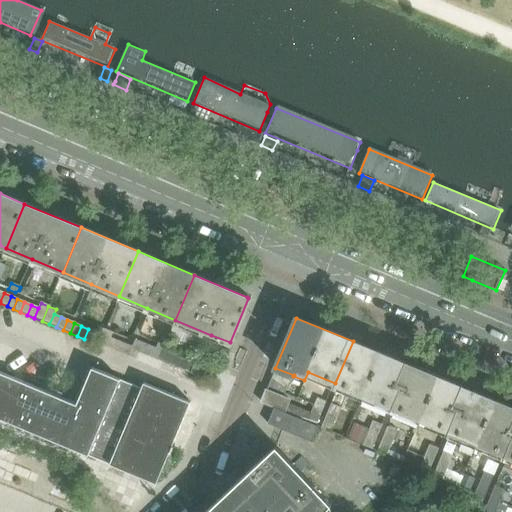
[(99,345),(105,330),(98,327),(95,332),(91,341),(99,345)]
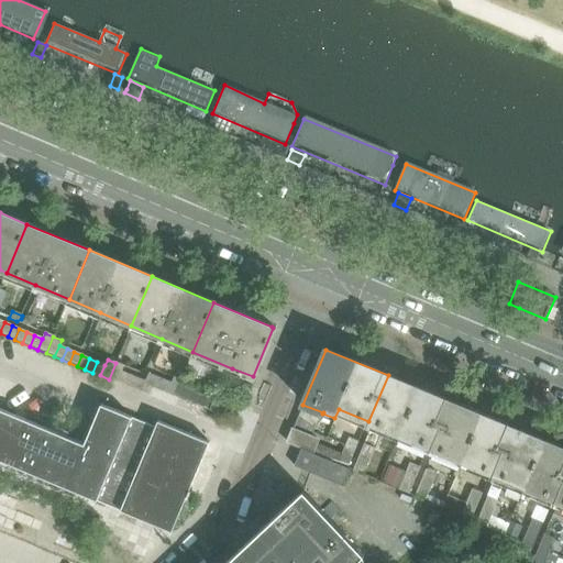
[(100,375),(105,365),(97,362),(92,373),(100,375)]
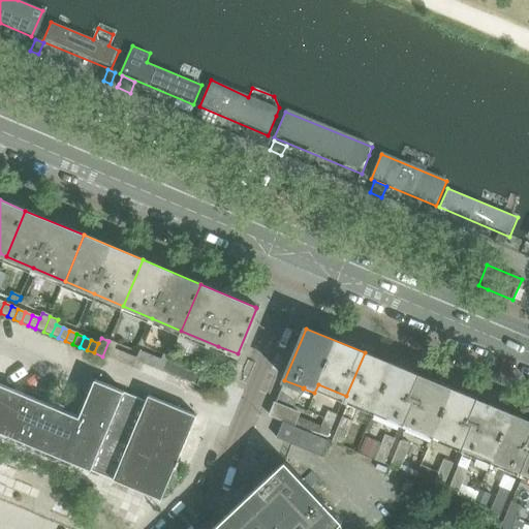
[(110,360),(114,349),(117,344),(110,341),(109,341),(102,356),(103,356),(110,360)]
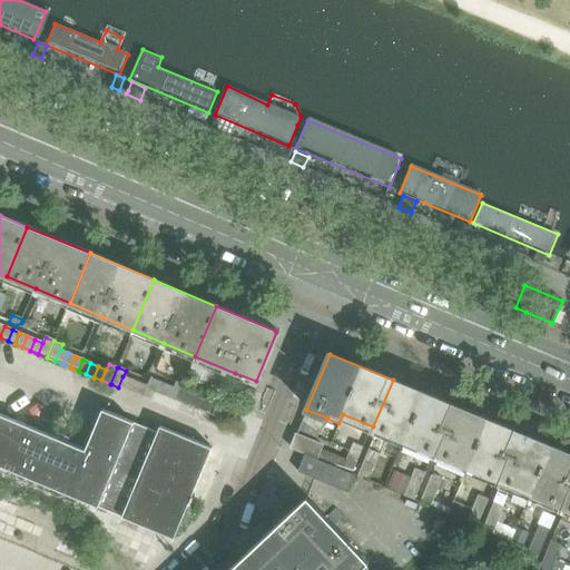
[(127,391),(131,380),(123,376),(118,387),(127,391)]
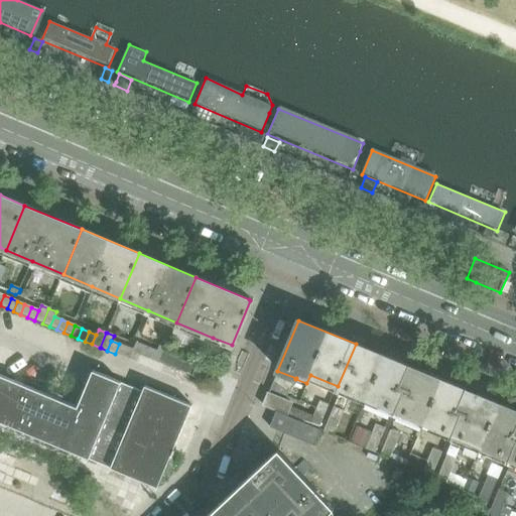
[(203,353),(207,344),(202,342),(198,351),(203,353)]
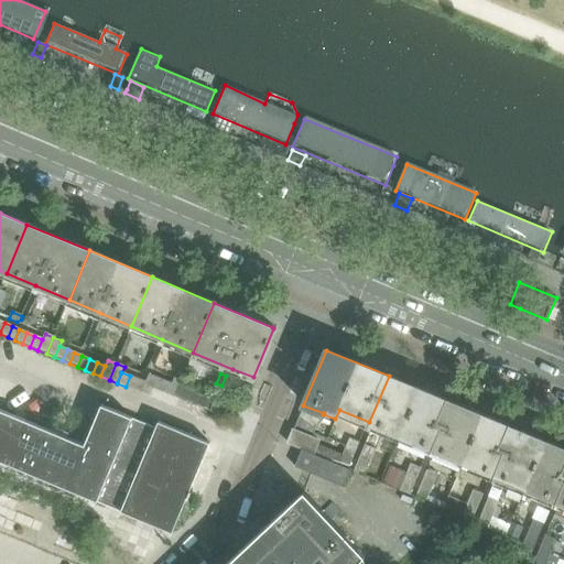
[(152,388),(156,378),(149,375),(145,382),(145,384),(152,388)]
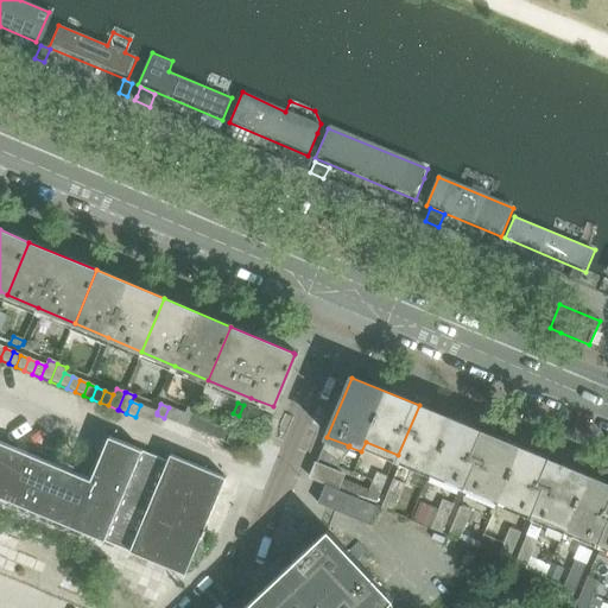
[(144,420),(149,409),(140,405),(135,417),(144,420)]
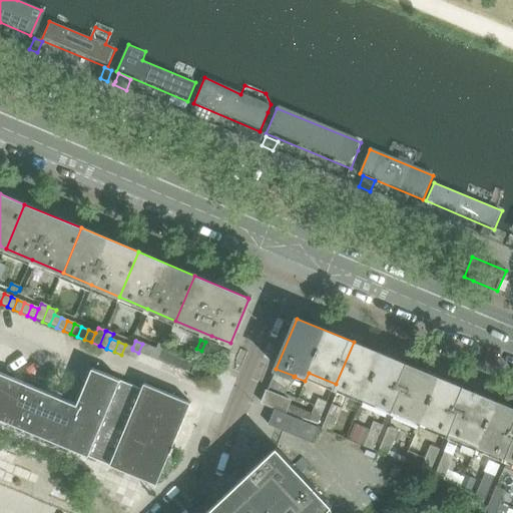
[(393,408),(410,366),(354,342),(336,384),(393,408)]
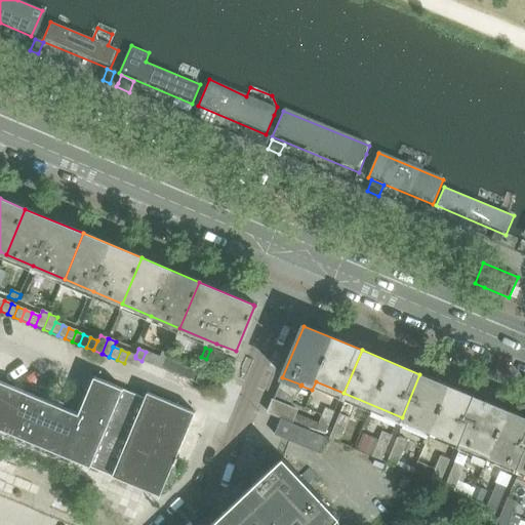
[(149,364),(153,355),(146,352),(142,361),(149,364)]
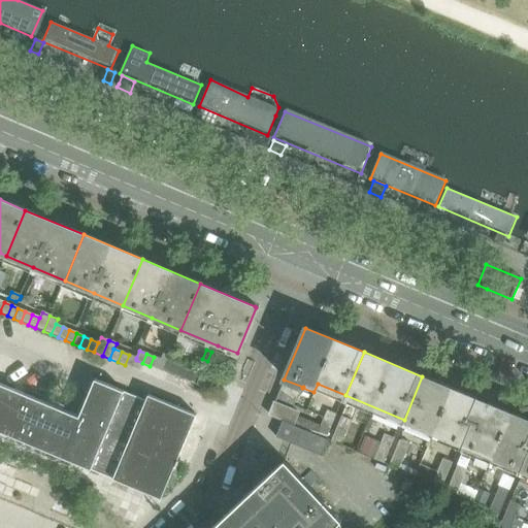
[(163,372),(169,357),(163,354),(161,359),(157,369),(163,372)]
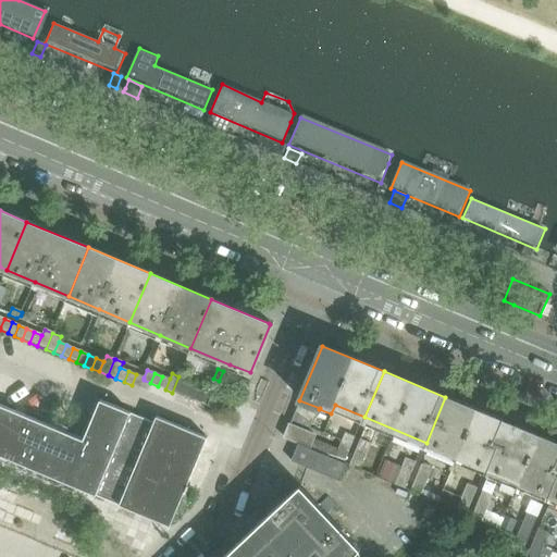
[(139,388),(144,380),(144,378),(141,376),(136,374),(132,385),(137,387),(139,388)]
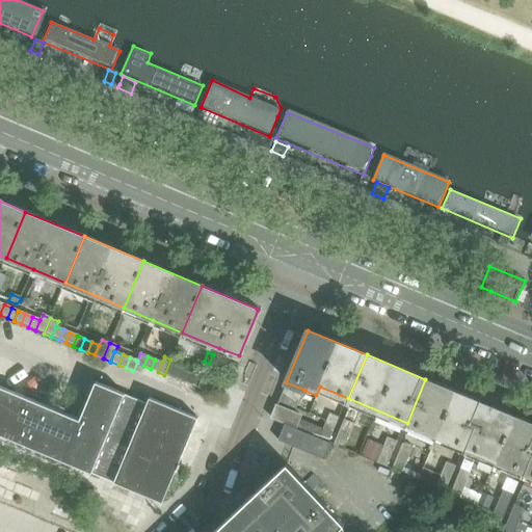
[(200,371),(204,362),(194,357),(190,368),(200,371)]
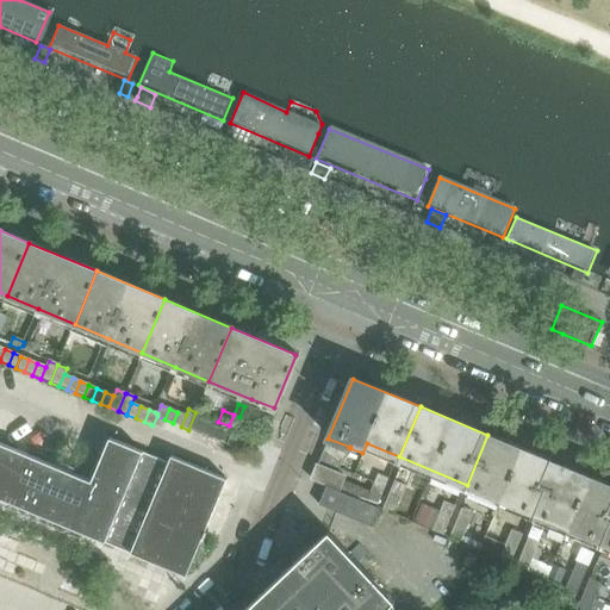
[(181,427),(186,415),(178,412),(173,423),(181,427)]
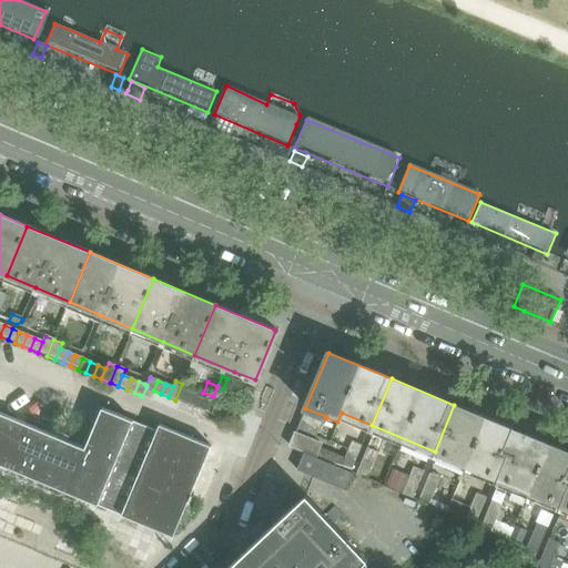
[(183,403),(188,393),(190,387),(182,384),(175,401),(183,403)]
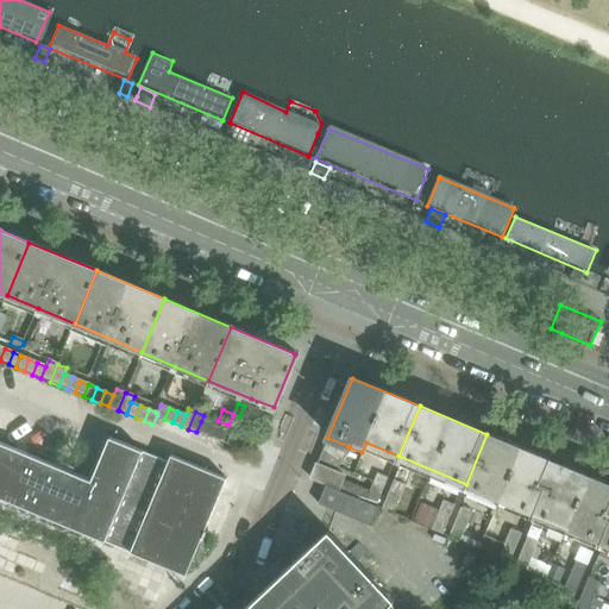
[(202,435),(207,424),(201,421),(196,432),(202,435)]
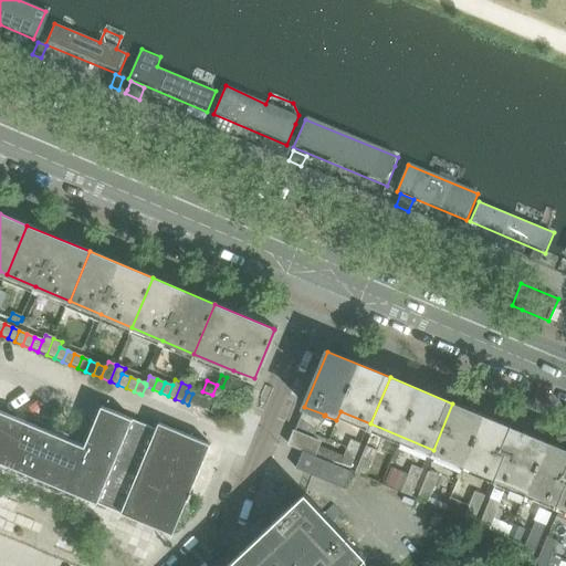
[(194,407),(198,396),(192,394),(188,405),(194,407)]
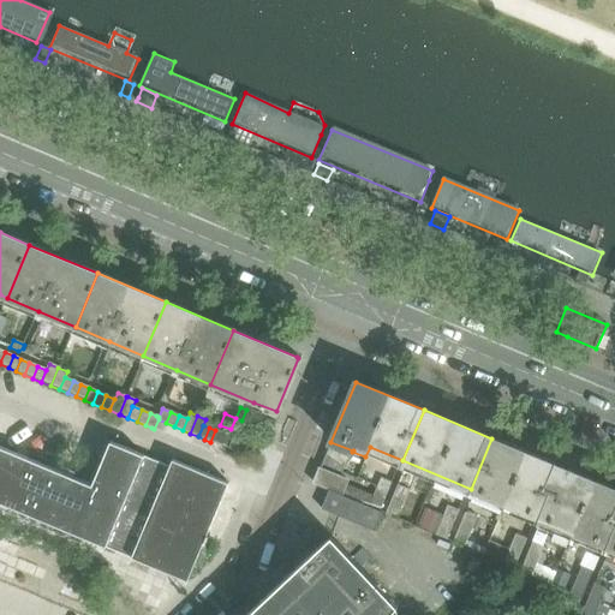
[(216,445),(221,433),(215,430),(210,442),(216,445)]
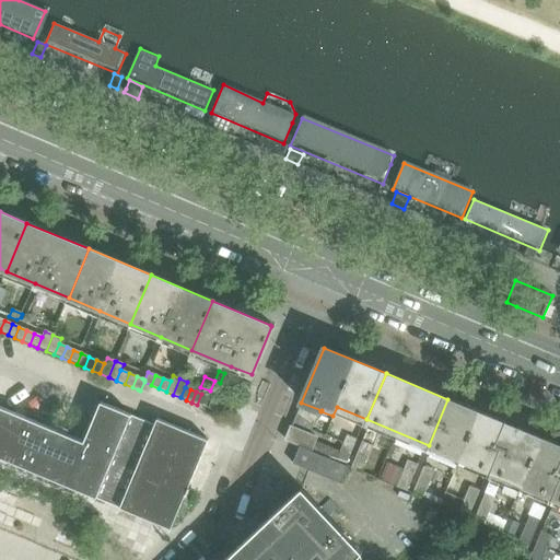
[(202,407),(207,396),(201,394),(197,405),(202,407)]
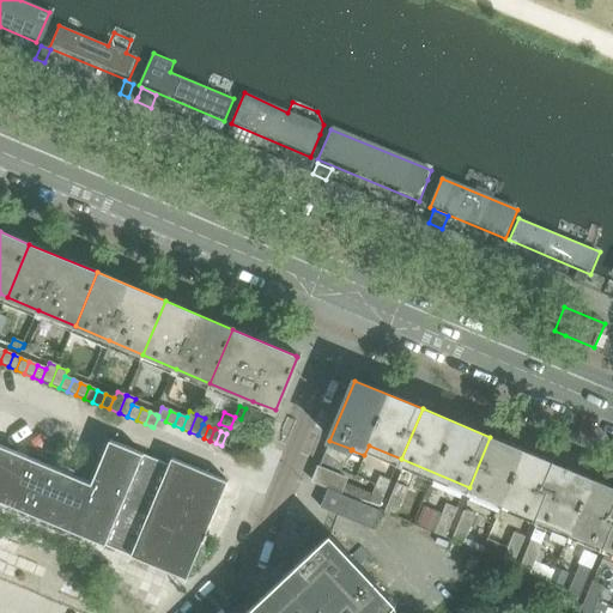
[(228,448),(232,436),(228,434),(226,434),(222,445),(228,448)]
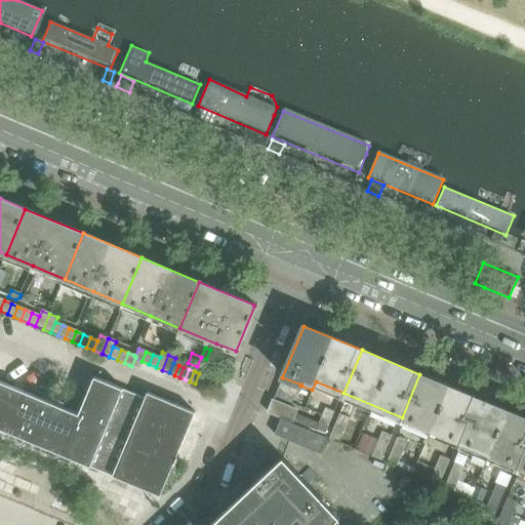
[(460,442),(479,399),(419,374),(402,417),(460,442)]
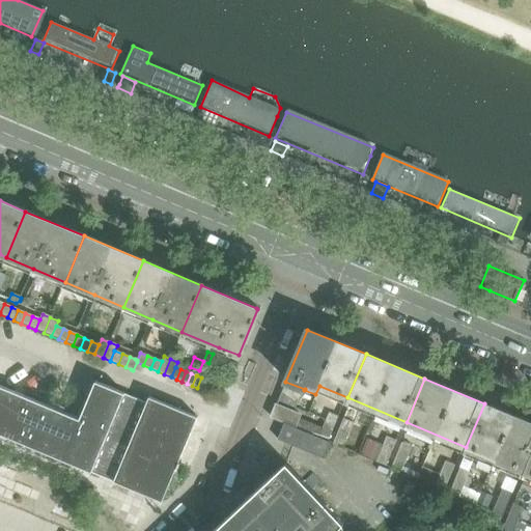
[(0,530),(0,434),(162,502),(197,418),(148,397),(146,403),(94,382),(79,420),(0,386),(0,530)]
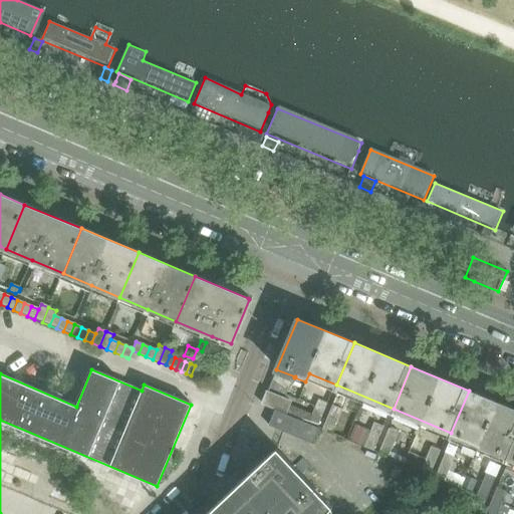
[(284,399),(289,388),(272,380),(268,392),(284,399)]
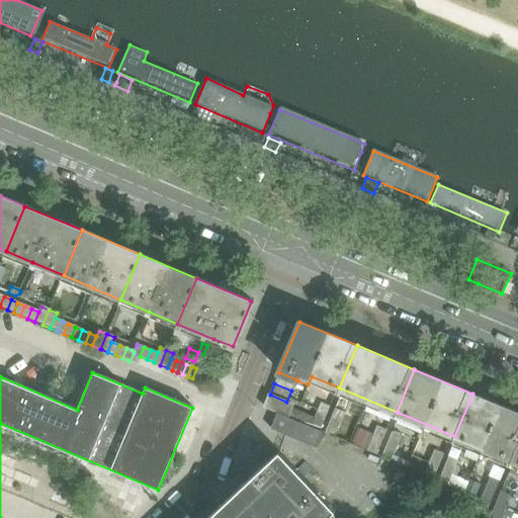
[(511,459),(517,442),(517,413),(472,394),(454,436),(511,459)]
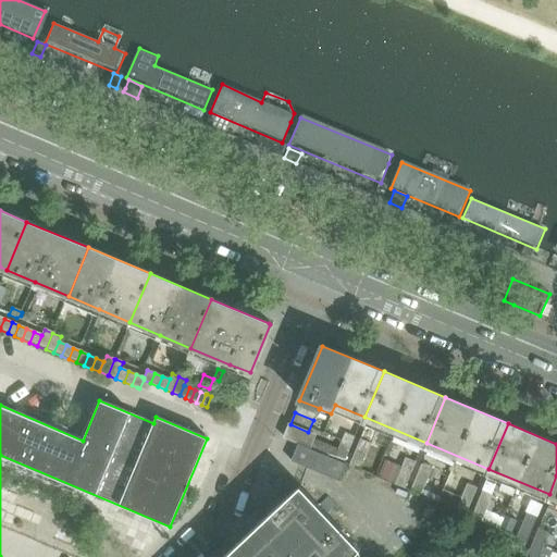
[(308,432),(291,424),(288,424),(283,438),(297,445),(310,450),(310,449),(314,440),(317,435),(308,432)]
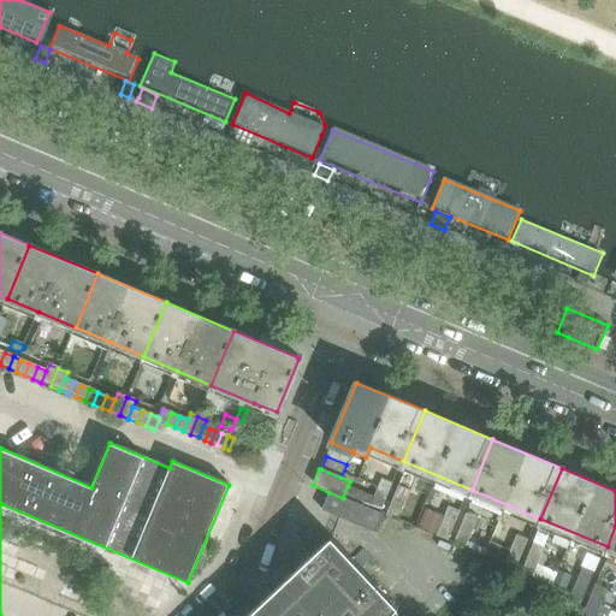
[(381,479),(378,486),(390,491),(392,484),(381,479)]
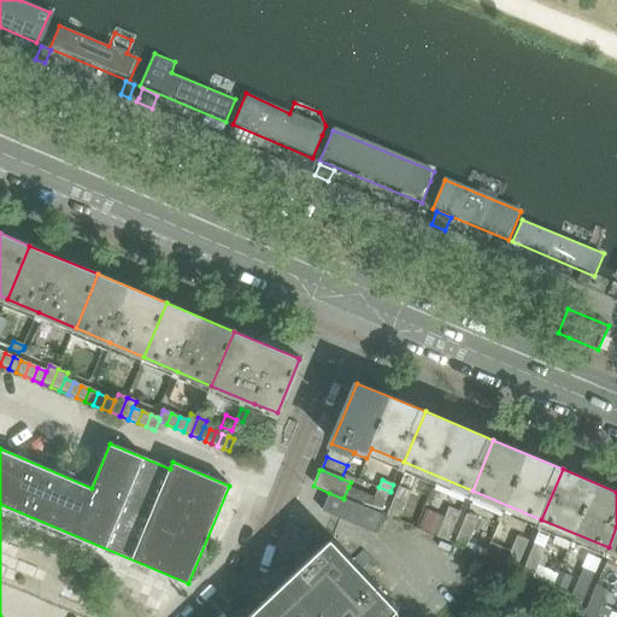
[(348,487),(344,498),(351,501),(354,491),(348,487)]
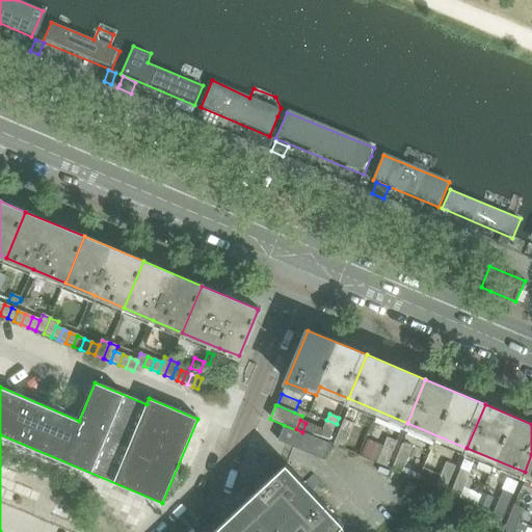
[(334,430),(337,424),(326,420),(326,422),(324,426),(334,430)]
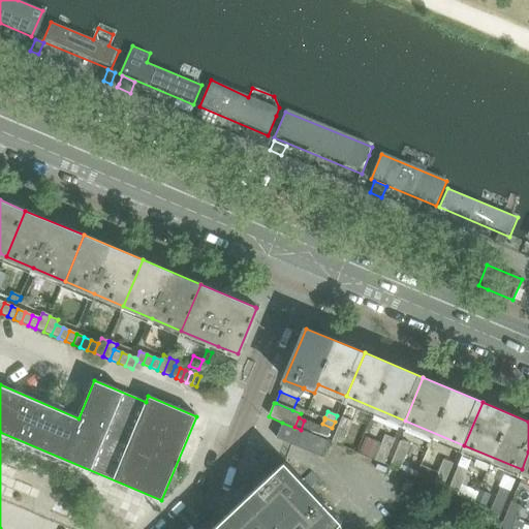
[(351,422),(342,417),(339,424),(349,428),(351,422)]
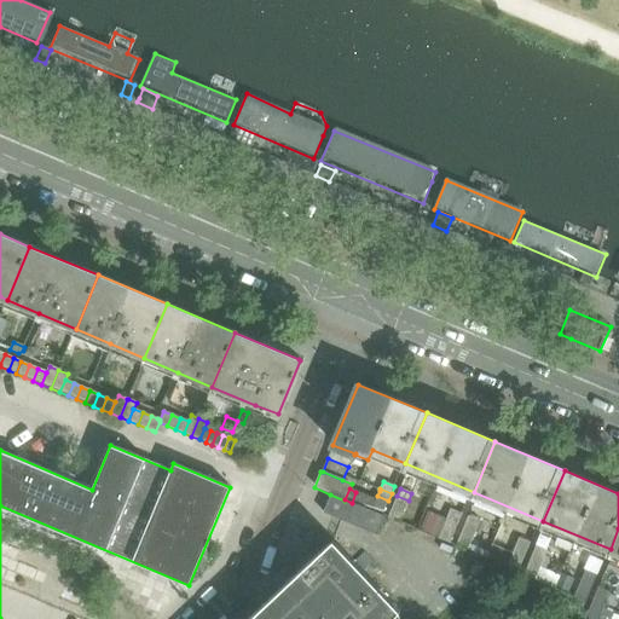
[(356,492),(352,503),(358,505),(363,495),(356,492)]
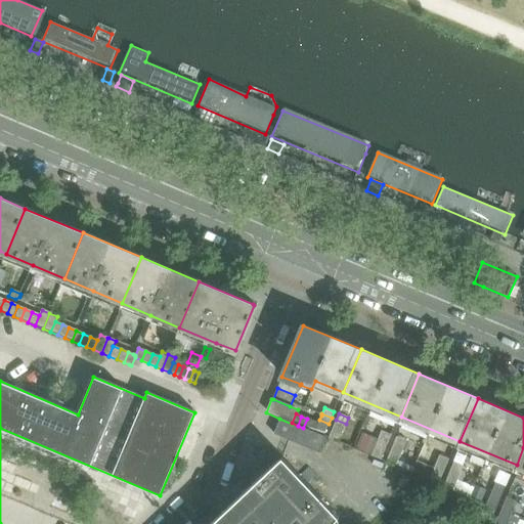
[(323,437),(292,424),(279,419),(273,435),(319,453),(325,438),(323,437)]
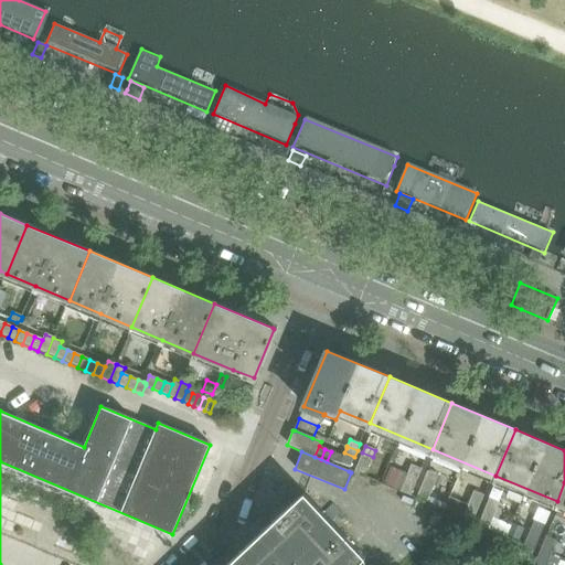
[(331,451),(327,461),(332,464),(337,454),(331,451)]
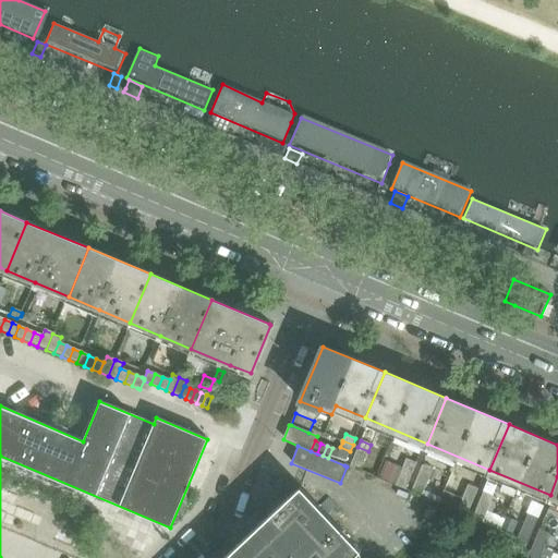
[(348,458),(350,451),(340,447),(339,450),(337,453),(348,458)]
